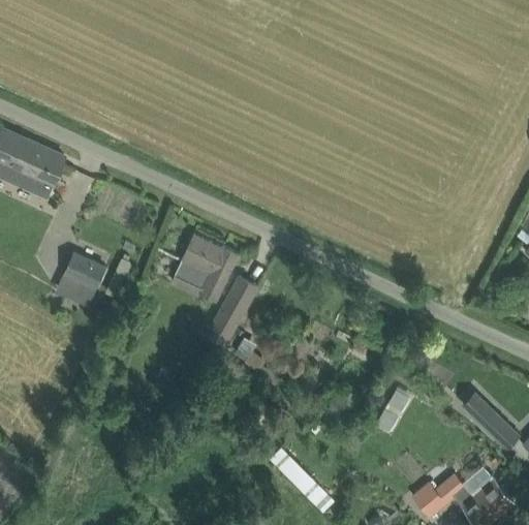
[(52,187),(64,158),(0,130),(0,178),(47,198),(52,187)]
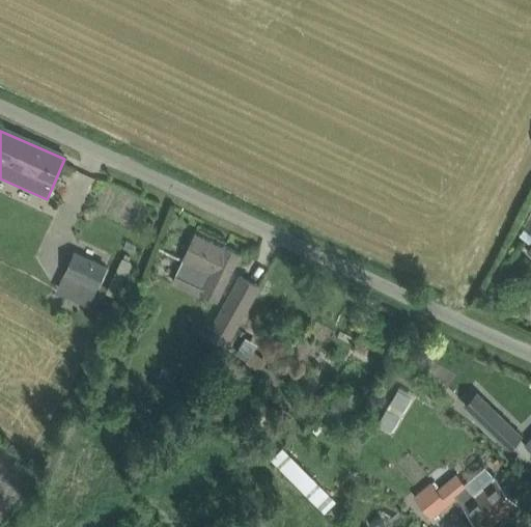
[(203,298),(218,305),(242,256),(225,248),(224,251),(196,238),(178,274),(207,288),(203,298)]
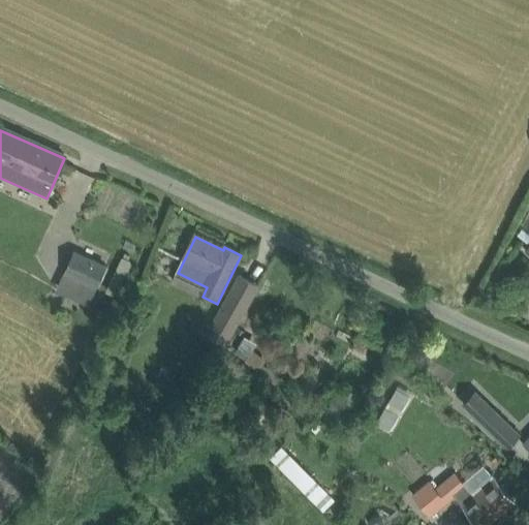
[(66,275),(97,289),(105,270),(74,255),(66,275)]
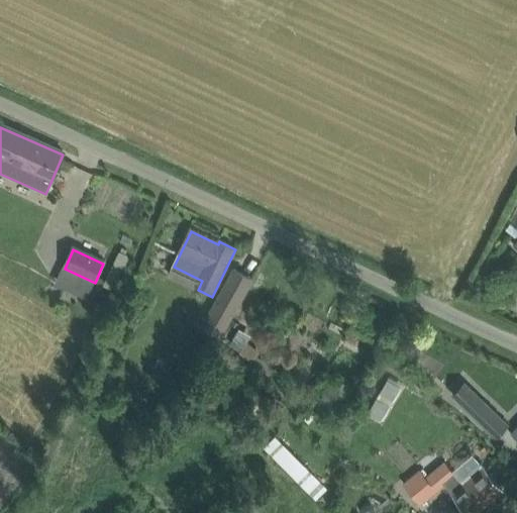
[(234,272),(204,326),(222,335),(252,282),(234,272)]
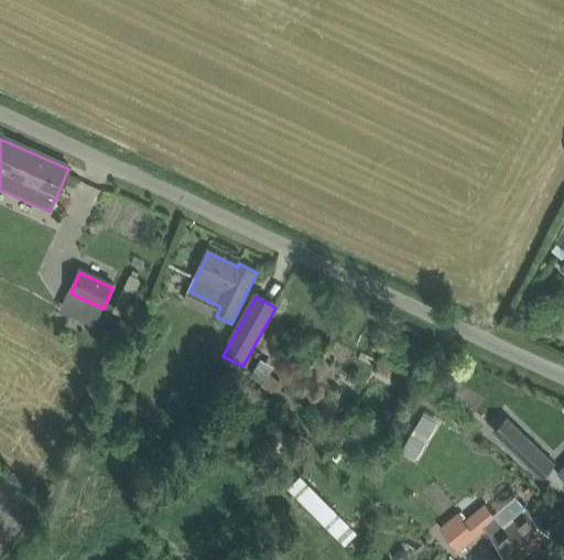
[(106,334),(101,343),(115,348),(119,340),(106,334)]
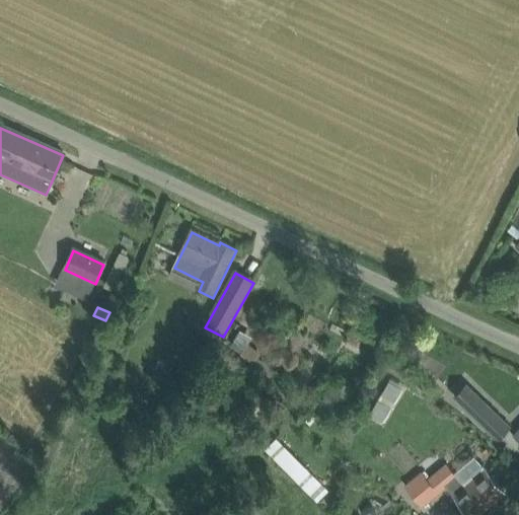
[(389,382),(380,396),(394,405),(402,390),(389,382)]
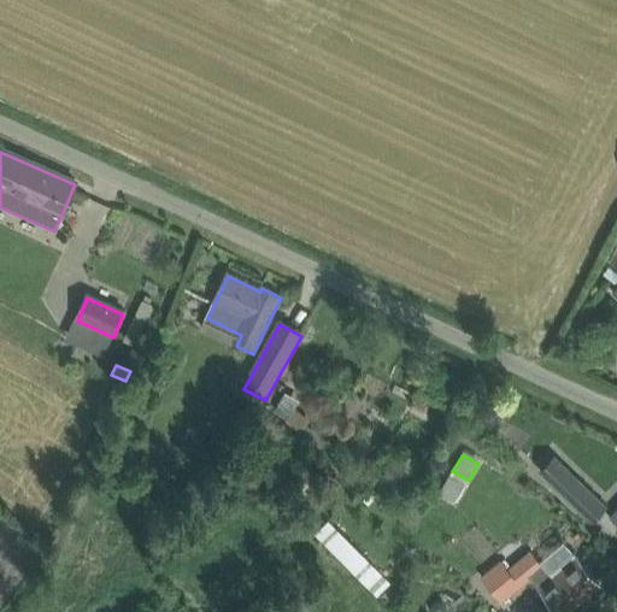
[(551,483),(592,523),(594,525),(607,511),(581,487),(577,490),(559,474),(551,483)]
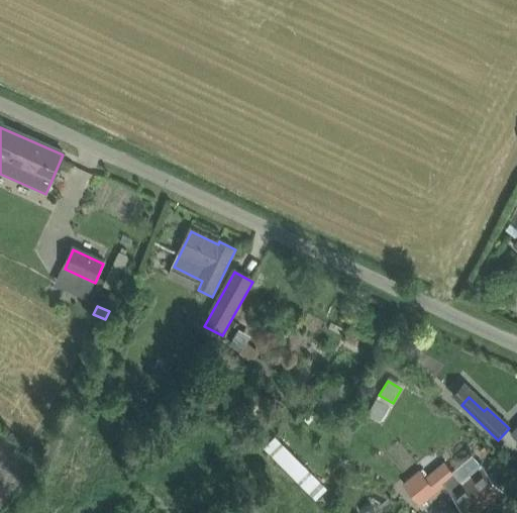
[(376,400),(366,417),(380,425),(390,408),(376,400)]
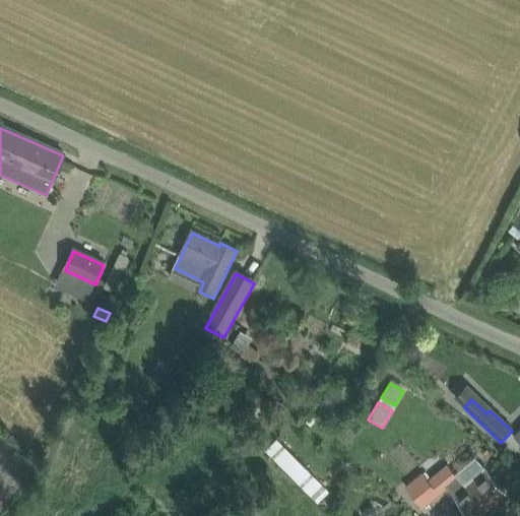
[(285,414),(274,428),(281,434),(293,421),(288,416),(285,414)]
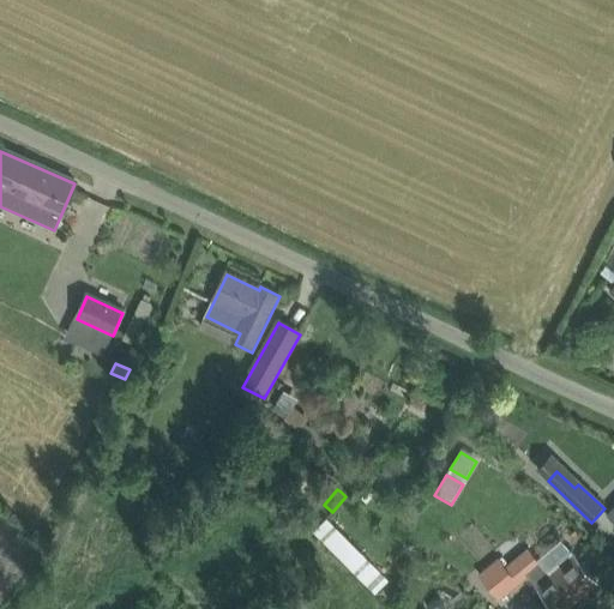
[(500,602),(529,579),(553,608),(569,608),(597,585),(576,559),(575,559),(572,555),(547,577),(540,568),(541,567),(529,553),(507,572),(500,562),(481,579),(500,602)]
